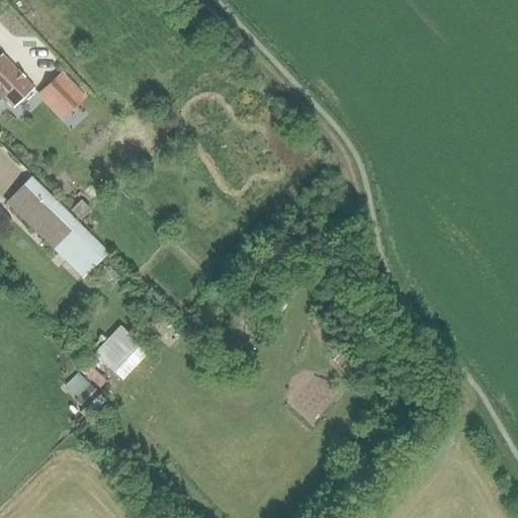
[(0,93),(13,107),(32,88),(1,56),(0,56),(0,93)]
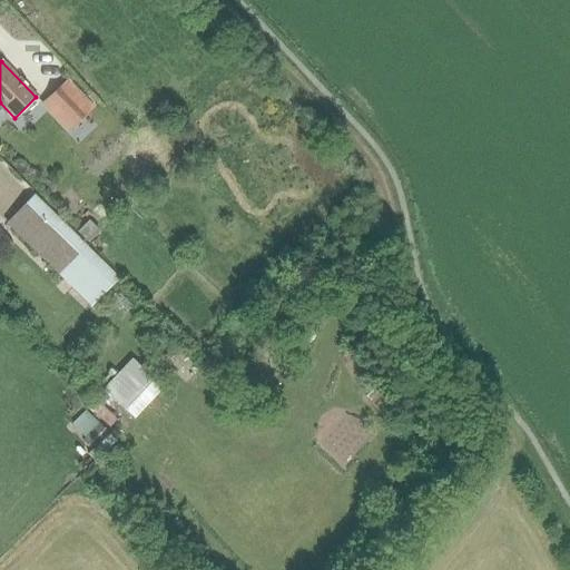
[(86,114),(60,87),(47,99),(74,127),(86,114)]
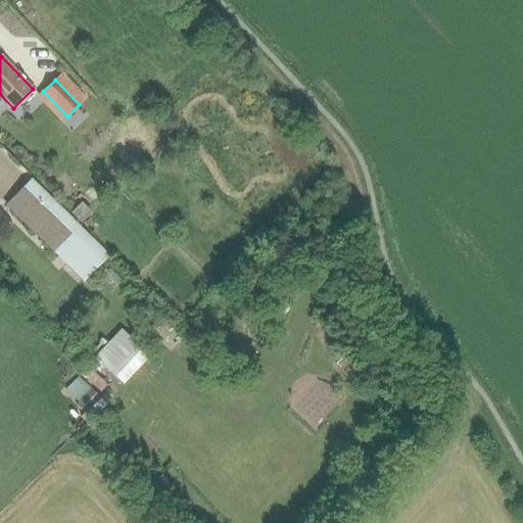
[(32,178),(17,192),(4,205),(83,282),(109,254),(32,178)]
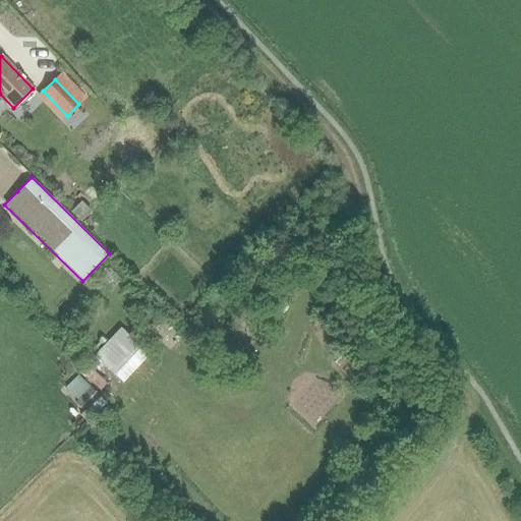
[(70,213),(80,222),(91,211),(80,201),(70,213)]
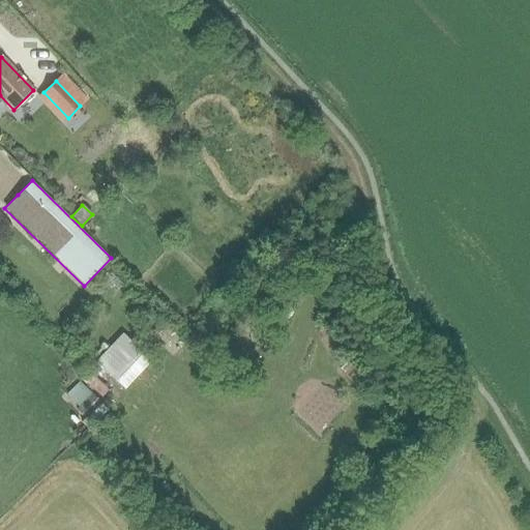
[(151,360),(131,343),(106,371),(124,389),(151,360)]
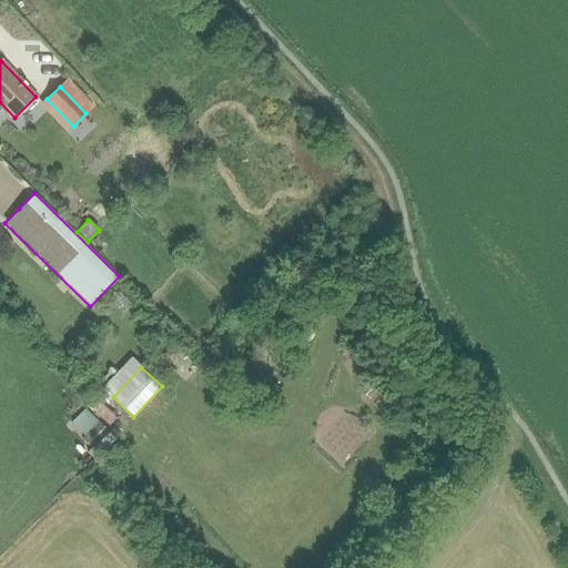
[(341,405),(318,433),(338,449),(342,446),(333,439),(342,428),(351,436),(362,423),(341,405)]
